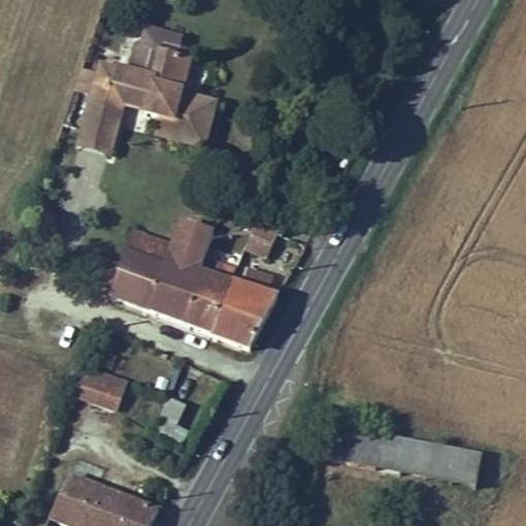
[(159,44),(145,40),(137,66),(151,71),(159,44)]
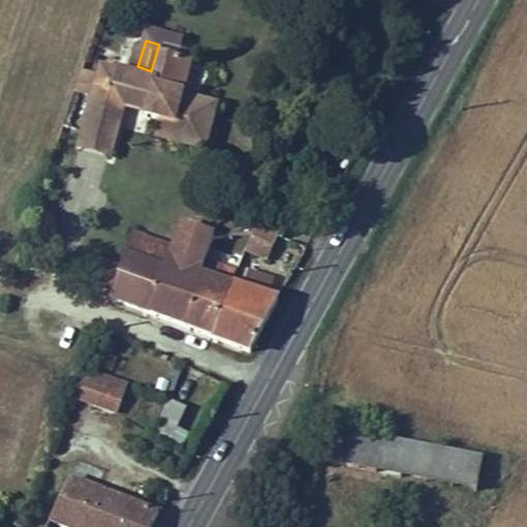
[(90,84),(83,110),(112,119),(119,95),(121,88),(141,94),(140,100),(138,104),(159,111),(154,127),(198,142),(212,98),(178,88),(188,53),(159,44),(151,71),(137,66),(99,55),(96,64),(90,84)]
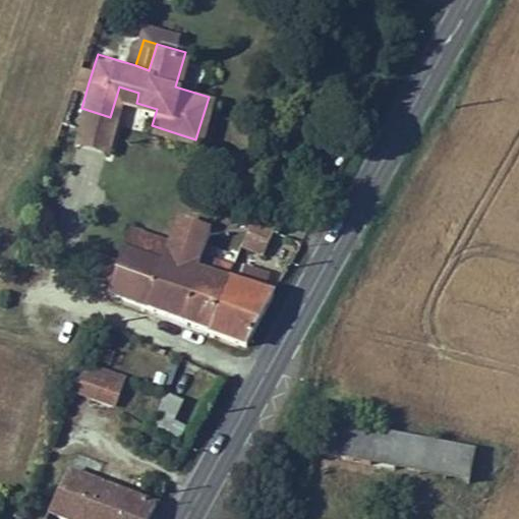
[(95,63),(76,57),(69,76),(89,82),(95,63)]
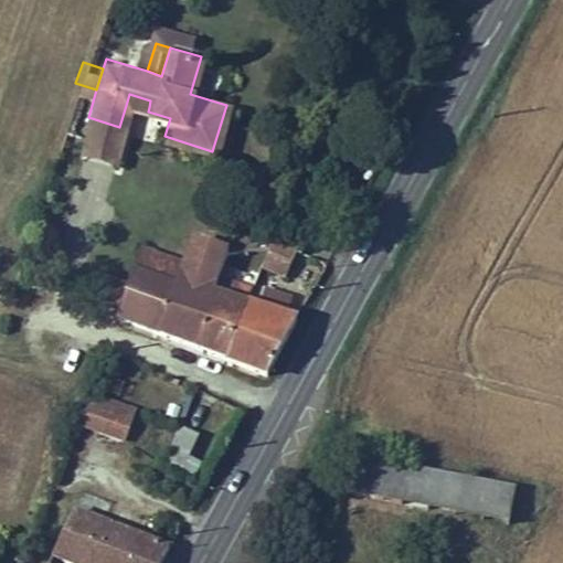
[(129,94),(127,102),(149,107),(150,101),(129,94)]
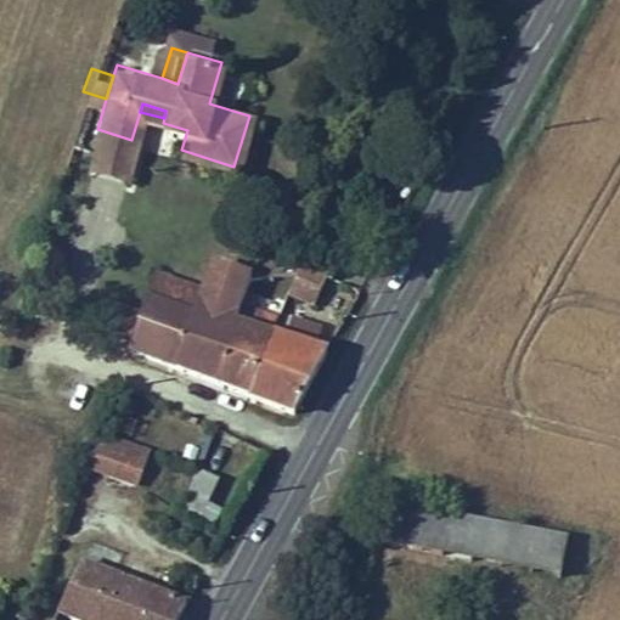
[(131,140),(97,129),(88,159),(123,170),(131,140)]
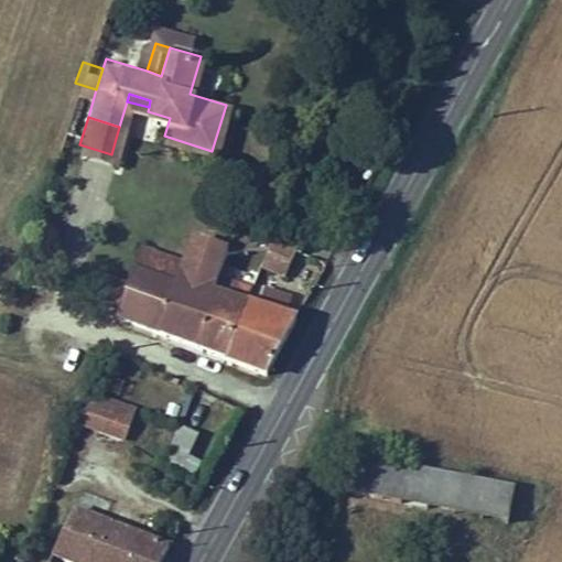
[(276,234),(270,249),(288,257),(292,259),(301,236),(306,238),(312,222),(311,222),(284,211),(276,234)]
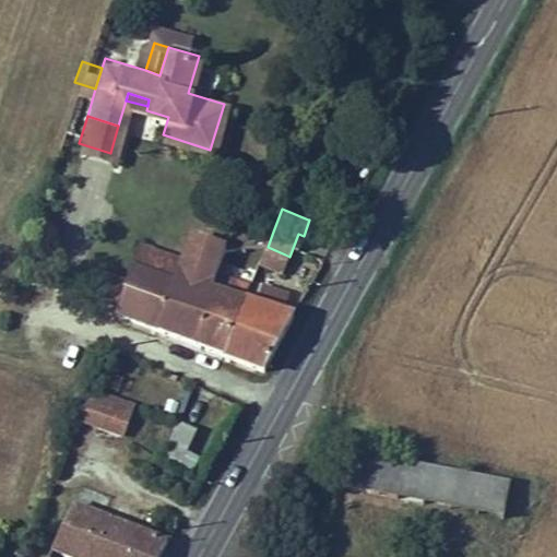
[(233,232),(236,243),(259,236),(256,224),(233,232)]
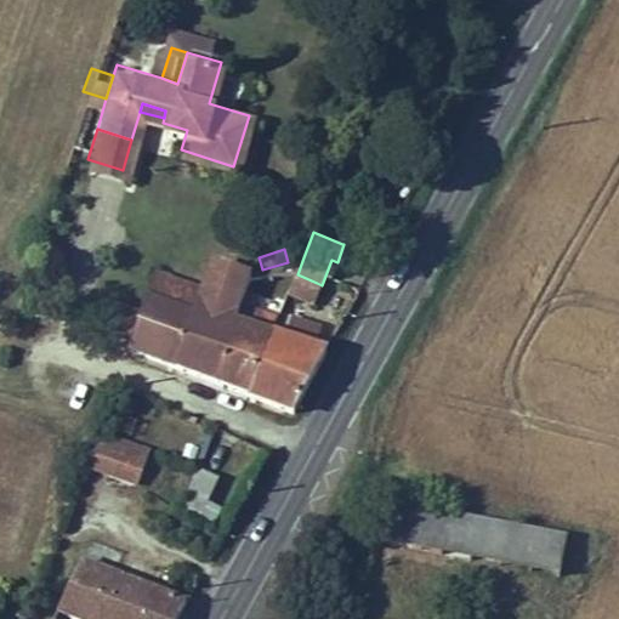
[(171,358),(209,374),(243,299),(254,273),(213,260),(200,288),(192,310),(171,358)]
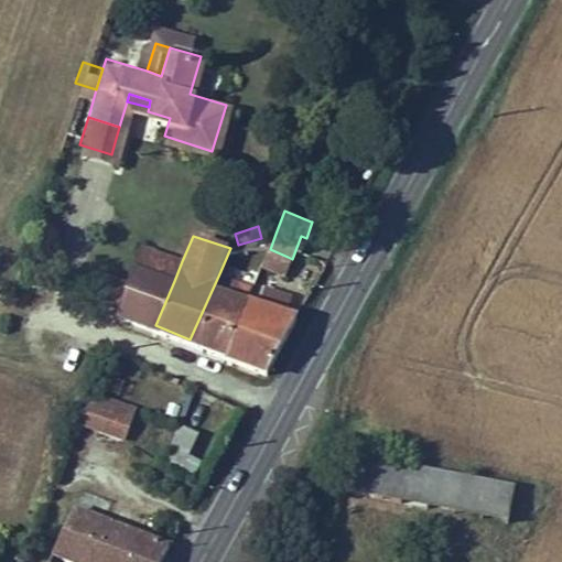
[(182,261),(141,245),(133,265),(174,281),(182,261)]
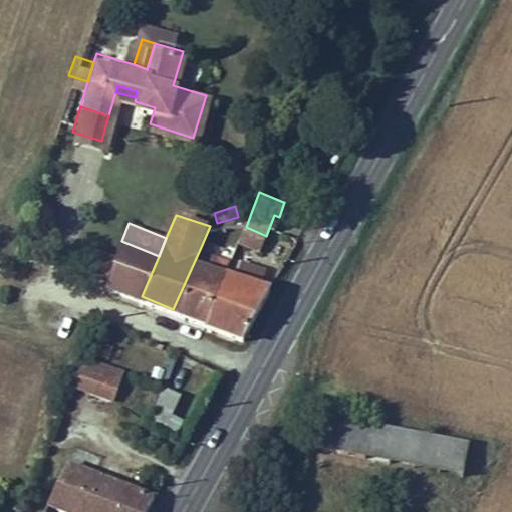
[(99,248),(88,274),(114,285),(142,296),(159,256),(121,241),(115,255),(99,248)]
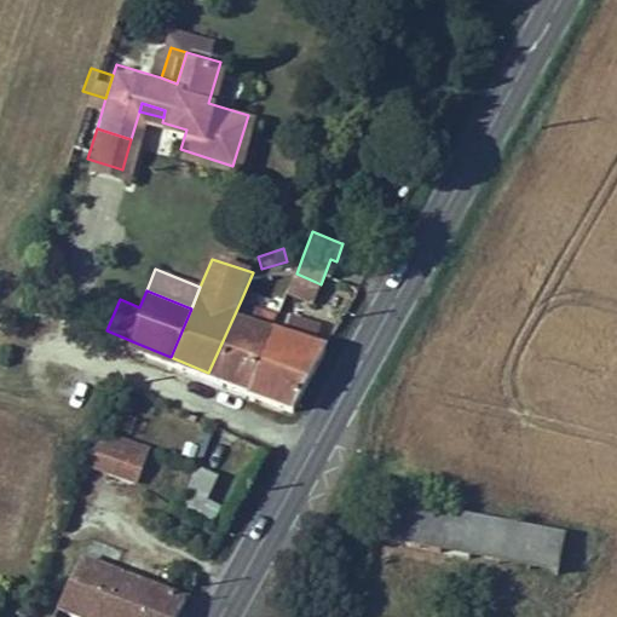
[(242,298),(208,373),(247,390),(277,319),(278,315),(271,311),(242,298)]
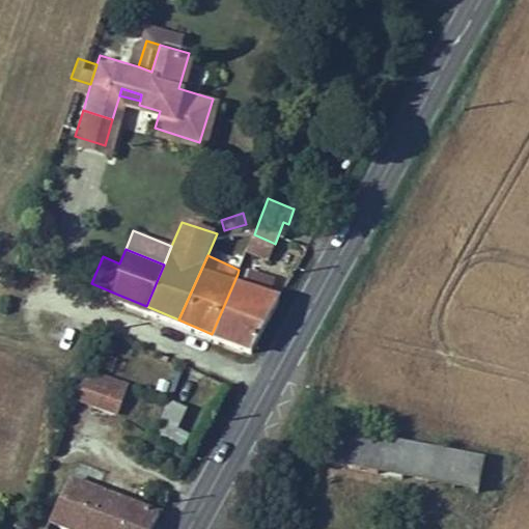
[(246,278),(238,274),(212,334),(248,349),(279,293),(271,288),(279,269),(254,257),(246,278)]
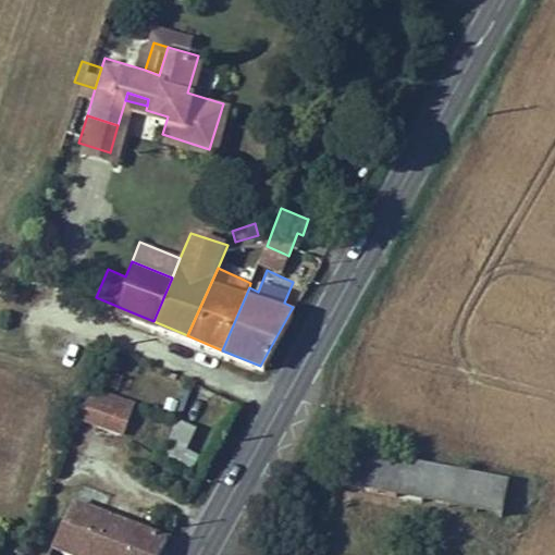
[(75,386),(64,415),(144,445),(152,414),(75,386)]
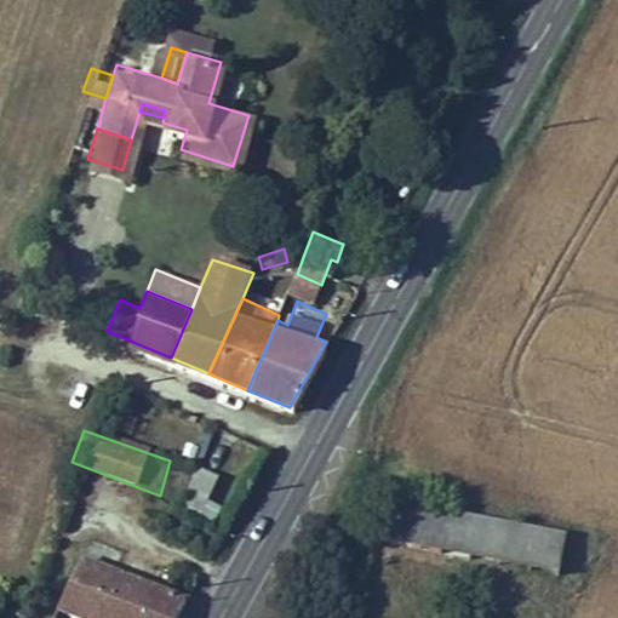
[(199,462),(183,503),(218,518),(223,503),(210,497),(219,470),(199,462)]
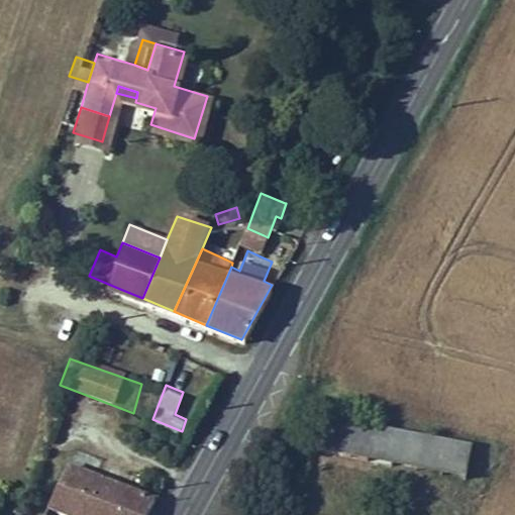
[(335,422),(329,455),(462,481),(469,447),(335,422)]
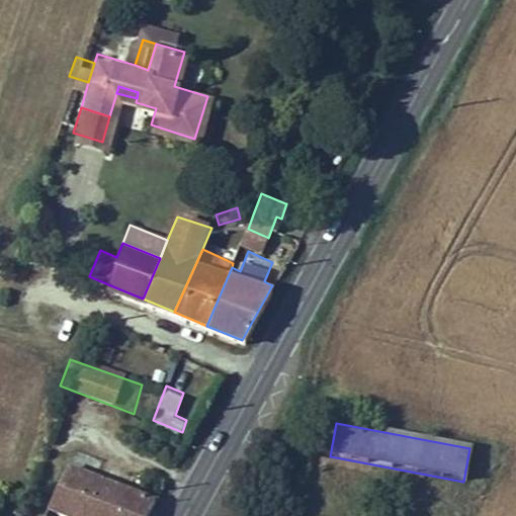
[(150,515),(156,505),(73,467),(55,507),(73,515),(150,515)]
